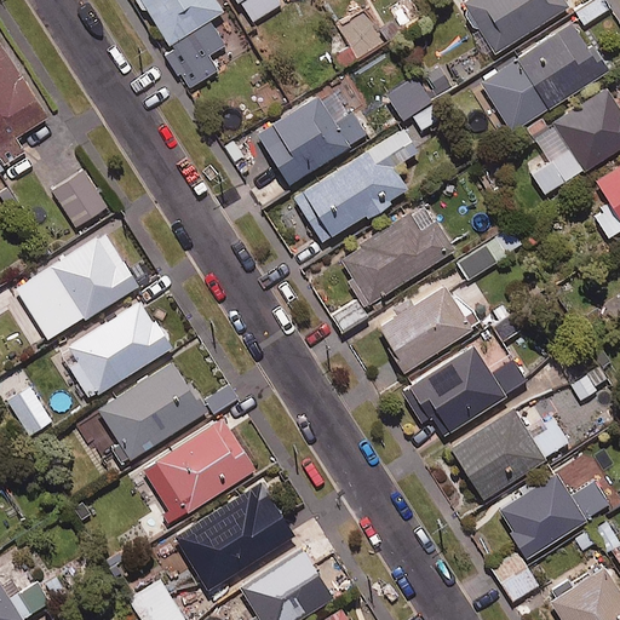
[(223,12),(214,0),(138,0),(171,51),(167,53),(189,89),(217,70),(208,56),(225,45),(210,21),(223,12)]
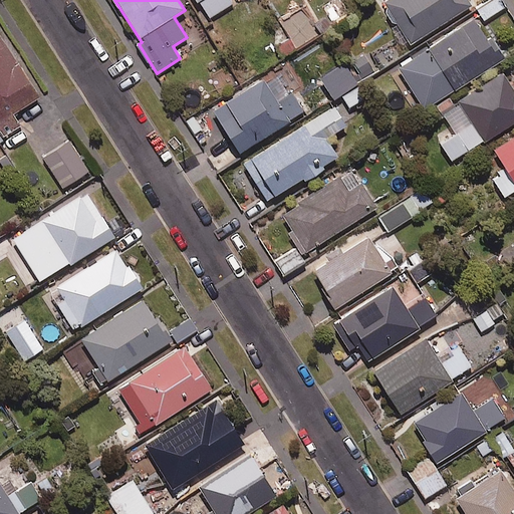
[(195,0),(208,19),(232,4),(229,0),(195,0)]
